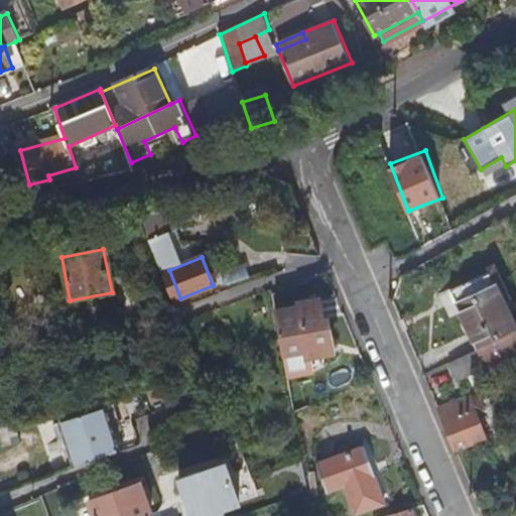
[(169,270),(161,273),(172,301),(180,298),(169,270)]
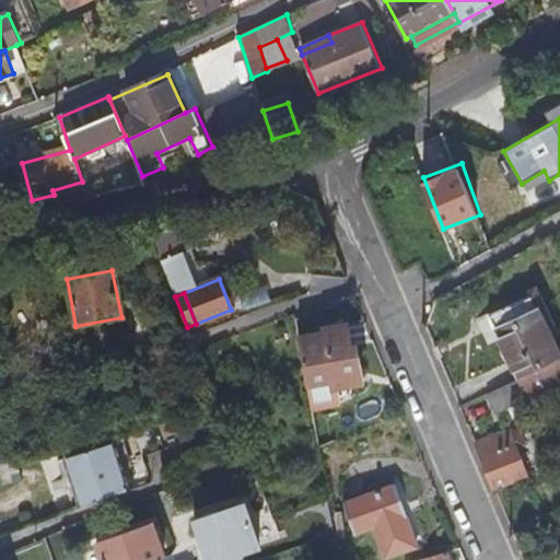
[(517,378),(518,378),(559,359),(529,296),(502,308),(510,324),(494,331),(502,346),(501,350),(501,352),(501,356),(502,358),(503,360),(504,361),(506,362),(508,364),(511,364),(517,378)]
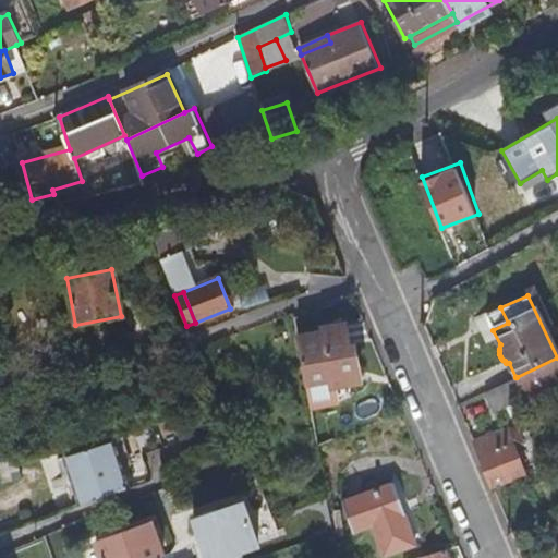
[(486,315),(493,330),(508,323),(500,307),(486,315)]
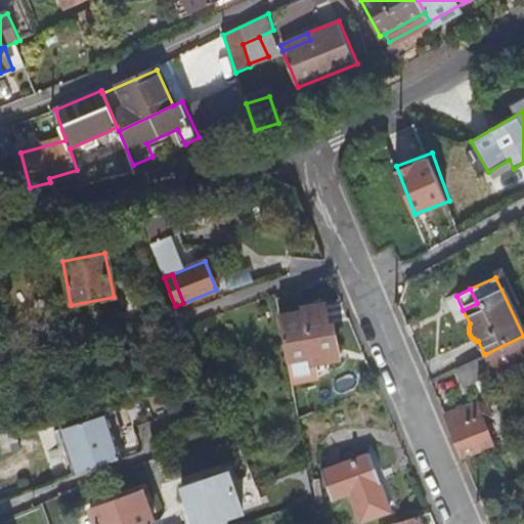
[(280,315),(289,366),(312,362),(338,358),(332,324),(328,324),(323,303),(303,307),(304,311),(280,315)]
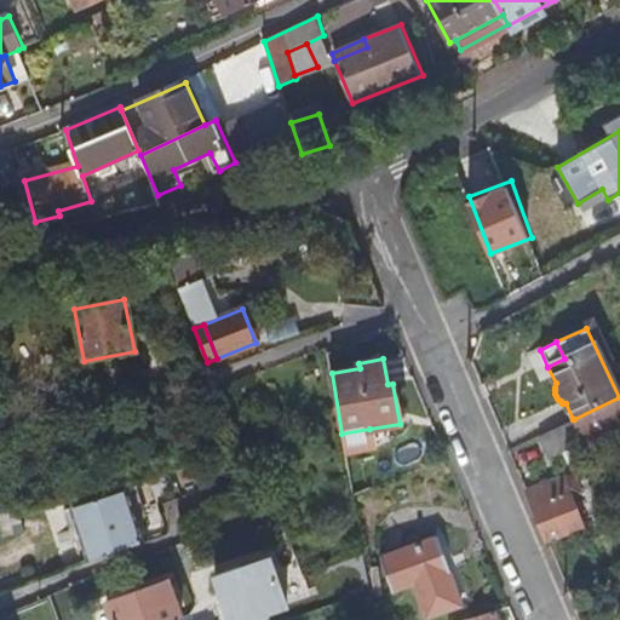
[(619,396),(619,397),(574,419),(585,442),(619,425),(619,396)]
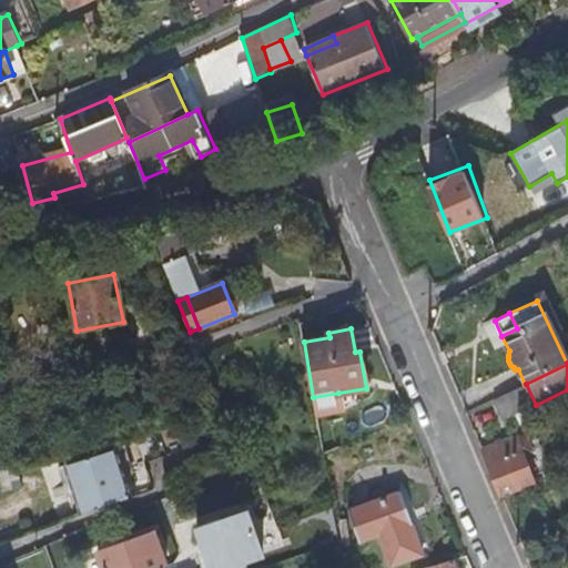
[(531,403),(524,386),(497,398),(506,415),(531,403)]
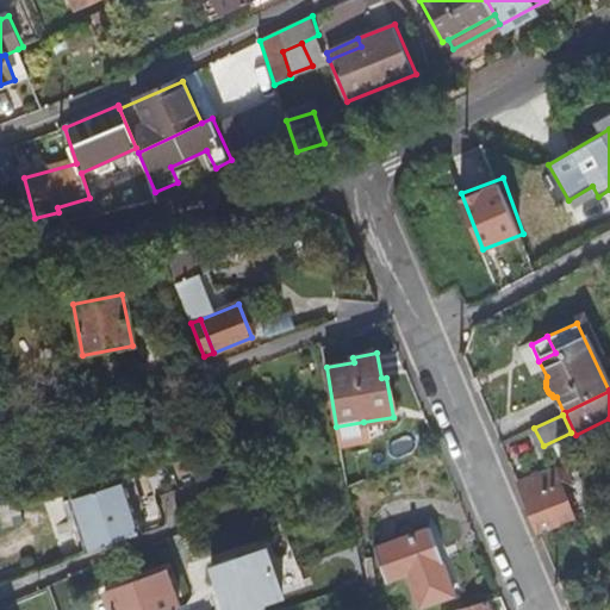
[(363,422),(336,427),(338,443),(367,439),(363,422)]
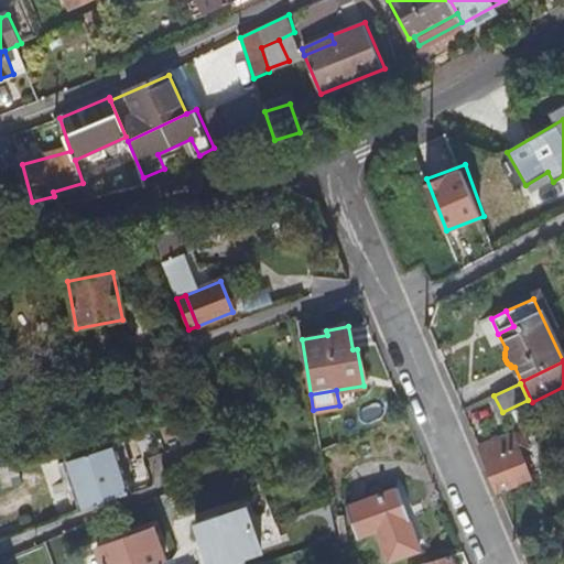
[(479,448),(497,494),(531,480),(519,452),(528,448),(522,436),(512,434),(479,448)]
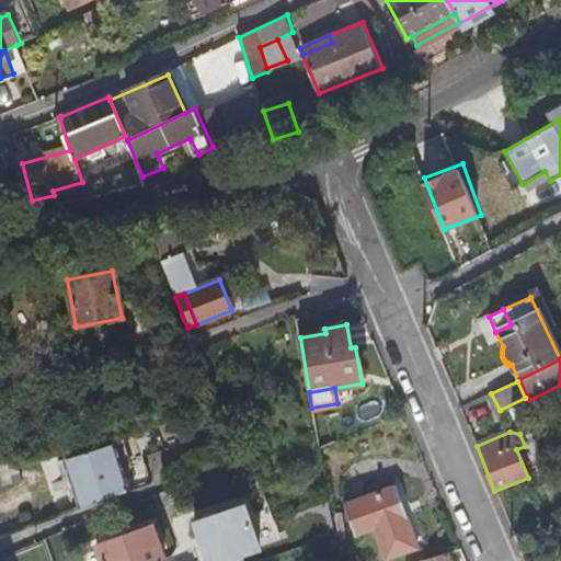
[(113,444),(66,459),(72,479),(81,505),(127,490),(113,444)]
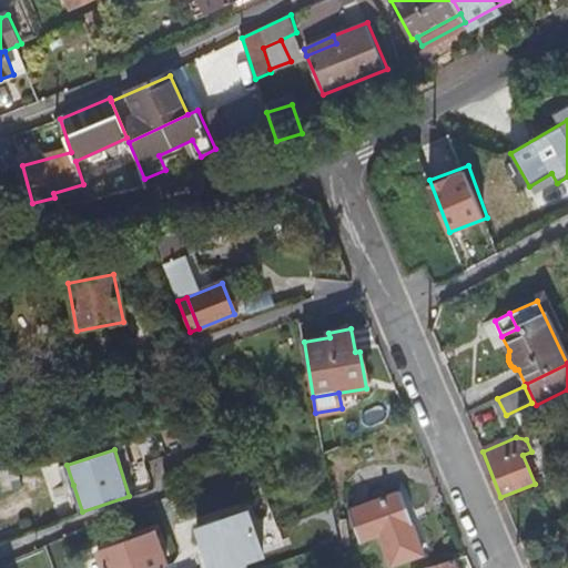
[(74,514),(82,511),(73,485),(66,487),(74,514)]
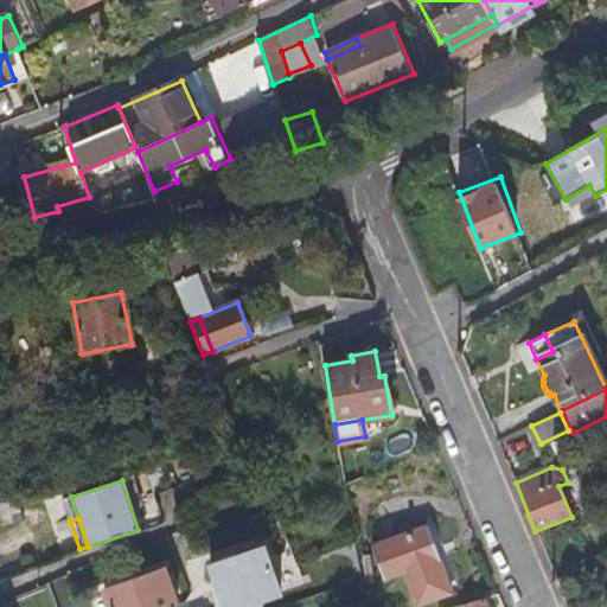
[(452,592),(428,525),(419,529),(435,598),(452,592)]
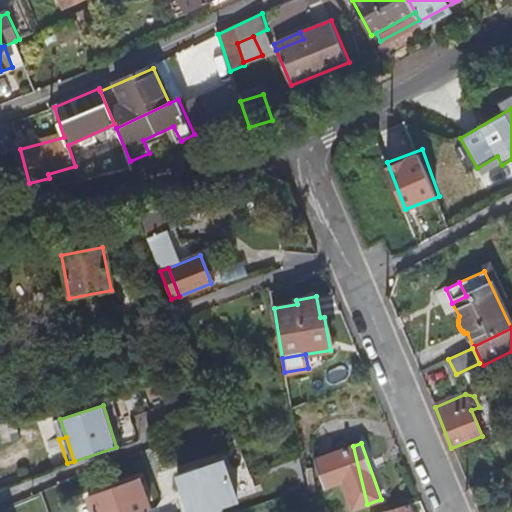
[(367,504),(353,446),(315,459),(324,488),(342,482),(352,510),(367,504)]
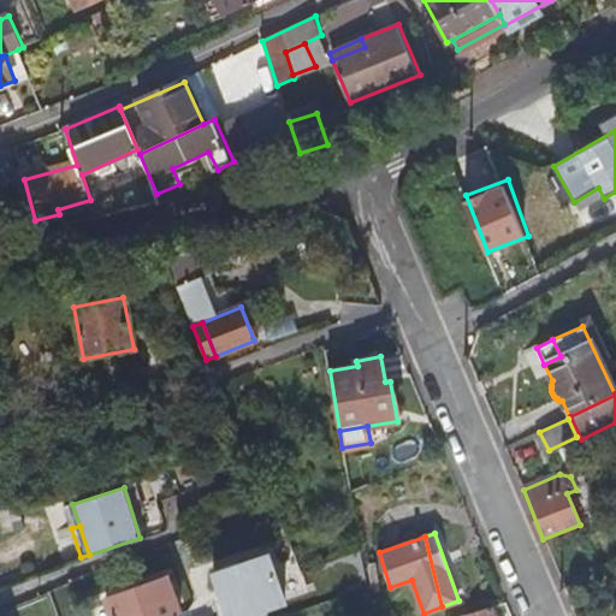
[(276,580),(266,555),(235,566),(234,562),(212,569),(223,599),(276,580)]
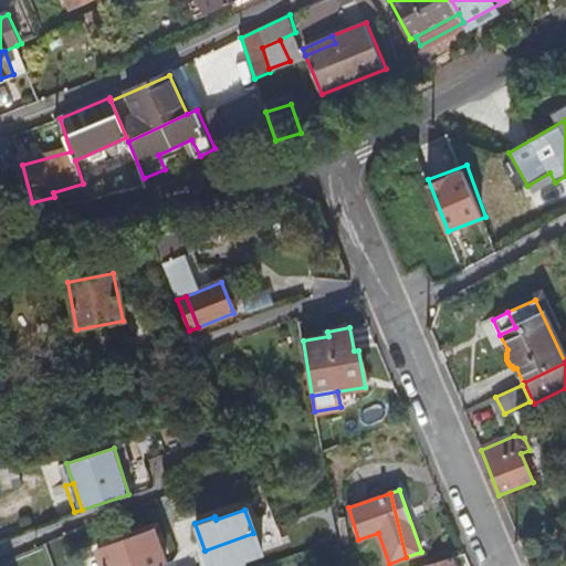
[(97,552),(102,565),(158,565),(166,564),(154,531),(97,552)]
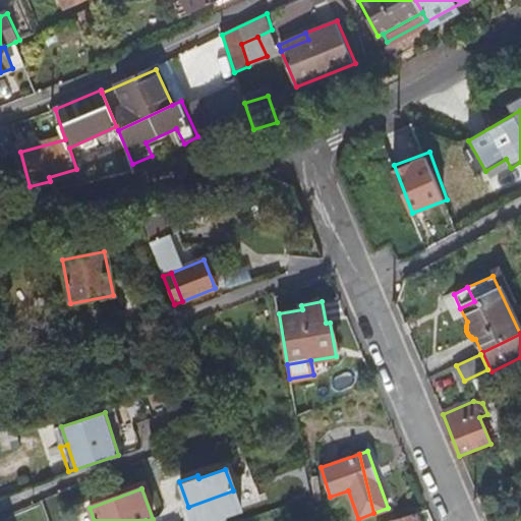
[(199,520),(239,508),(233,490),(188,507),(193,520),(199,520)]
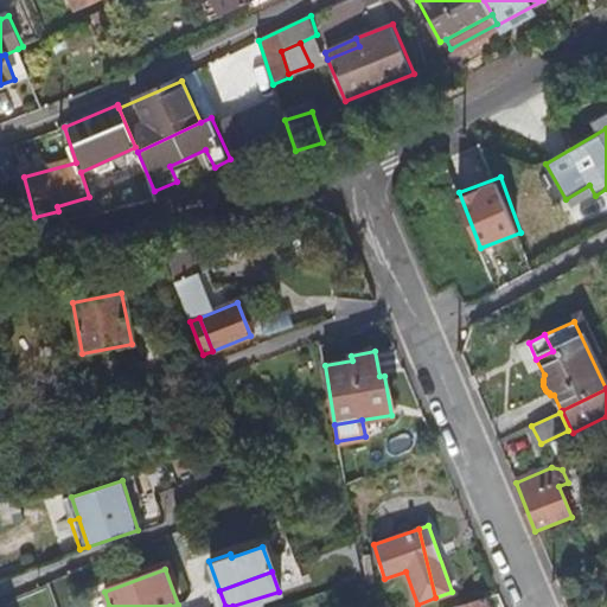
[(38,606),(33,586),(16,592),(20,606),(38,606)]
